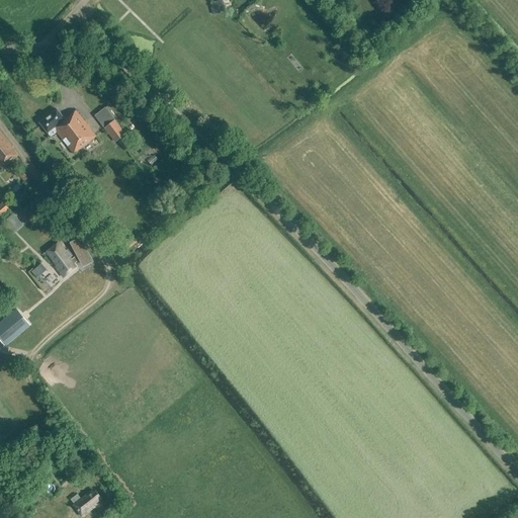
[(224,11),(222,0),(216,0),(211,0),(212,12),(224,11)]
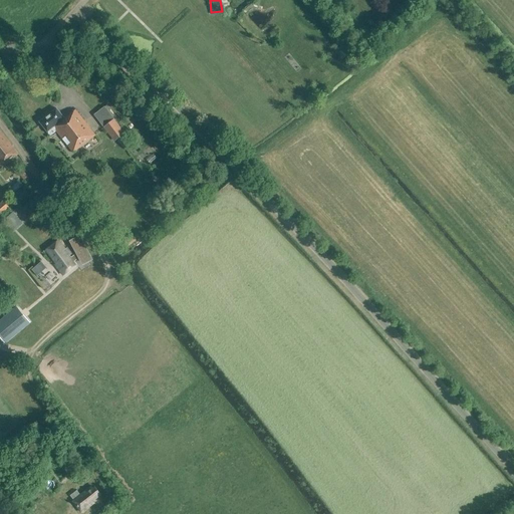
[(114,142),(125,134),(104,106),(93,114),(114,142)]
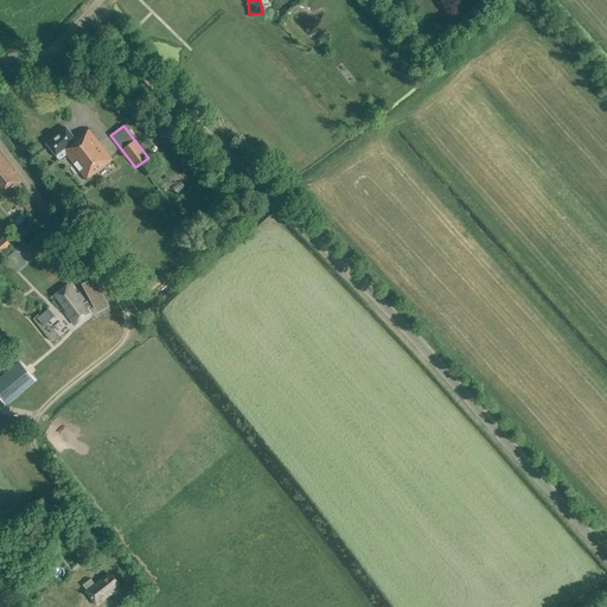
[(76,141),(66,128),(46,145),(59,161),(66,155),(85,181),(112,161),(89,131),(76,141)]
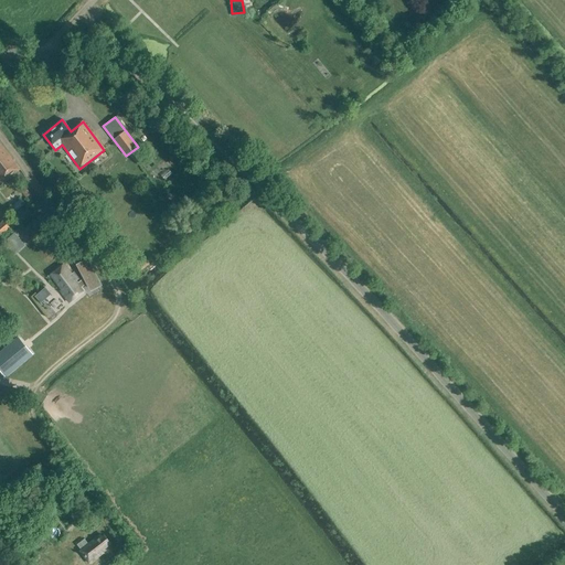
[(0,180),(2,184),(14,174),(13,173),(19,169),(0,145),(0,180)]
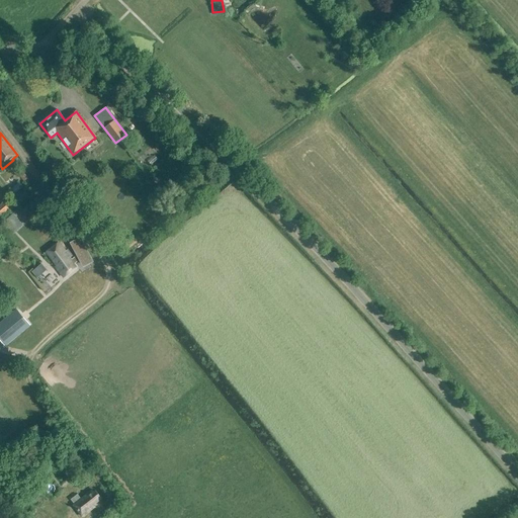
[(124,137),(118,142),(124,149),(131,144),(124,137)]
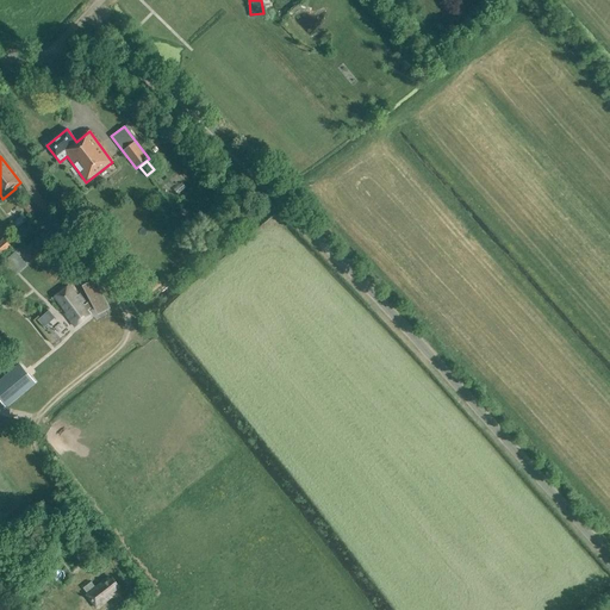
[(0,255),(12,244),(6,237),(0,241),(0,255)]
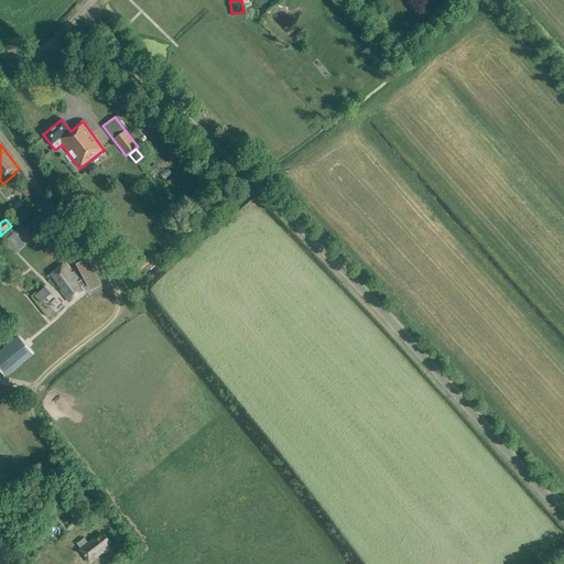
[(15,231),(2,241),(13,253),(25,243),(15,231)]
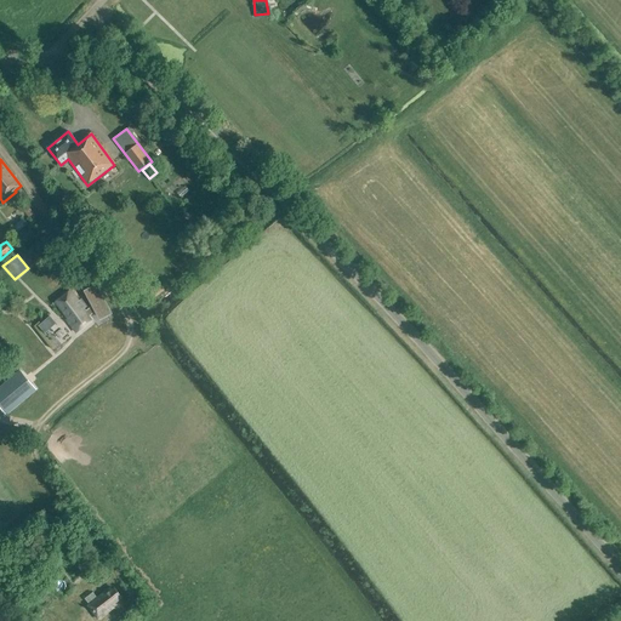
[(112,314),(96,285),(84,291),(91,307),(86,312),(84,309),(87,307),(81,300),(79,301),(70,291),(53,303),(67,319),(64,320),(75,335),(93,322),(90,317),(95,313),(100,320),(112,314)]
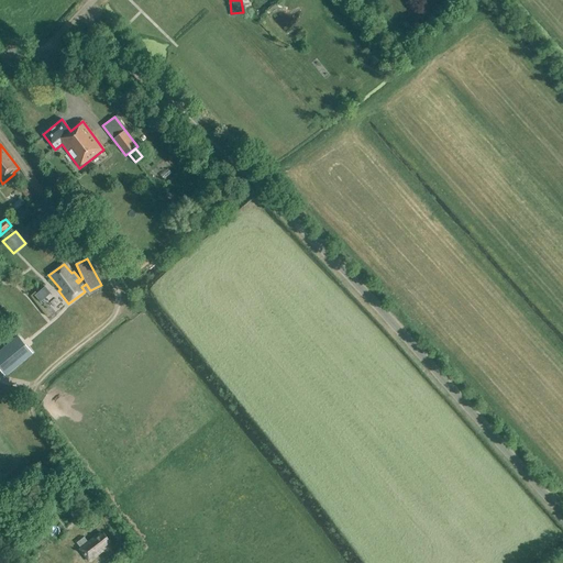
[(41,301),(52,291),(45,285),(34,295),(41,301)]
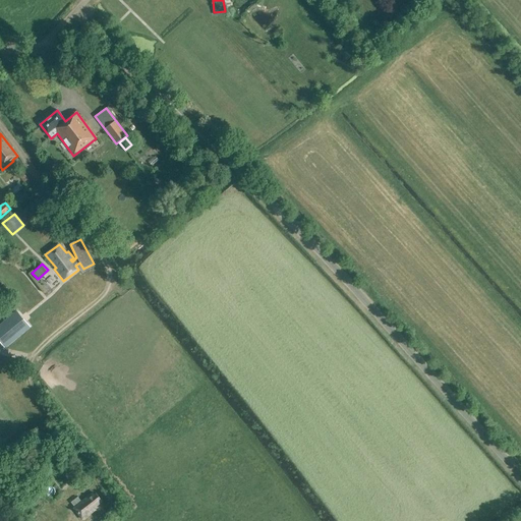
[(0,342),(5,348),(31,327),(16,310),(0,324),(0,342)]
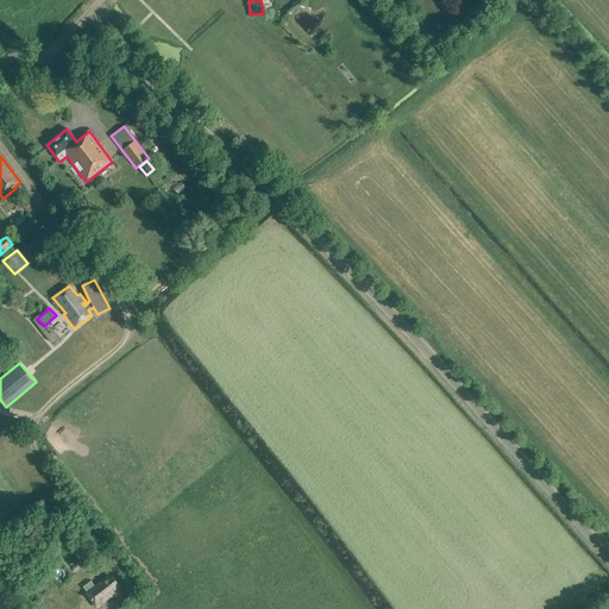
[(87,592),(86,594),(96,607),(110,596),(107,594),(118,585),(112,577),(108,579),(107,577),(95,586),(90,582),(83,588),(87,592)]
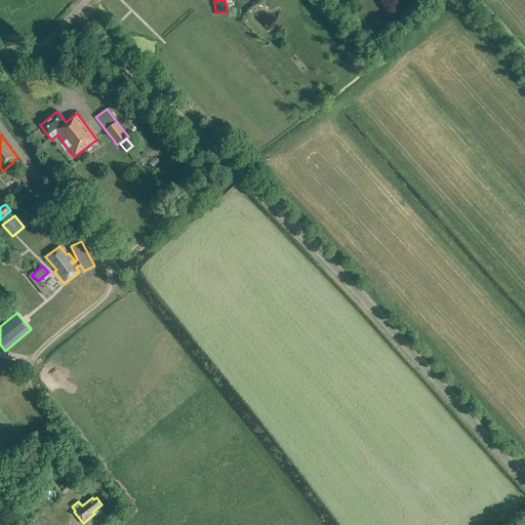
All buildings are outlined.
